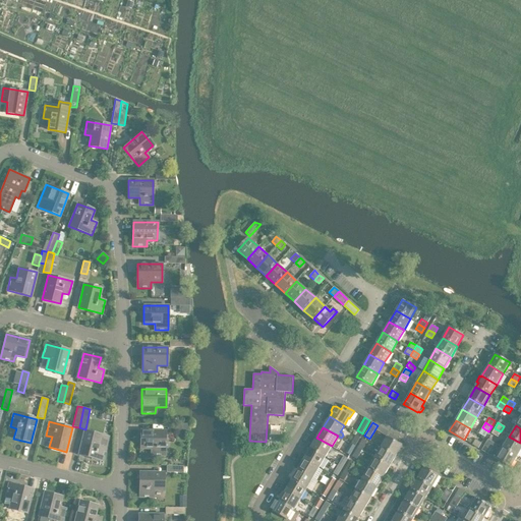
[(501,431),(495,428),(491,433),(498,437),(501,431)]
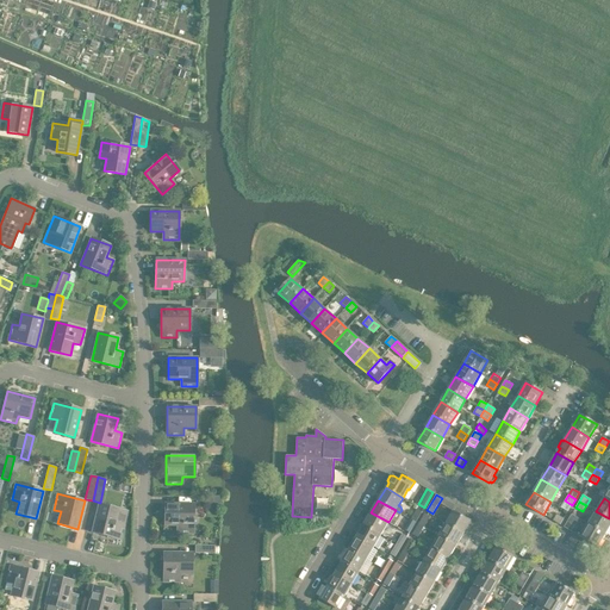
[(99,504),(92,531),(120,539),(124,523),(126,511),(119,509),(99,504)]
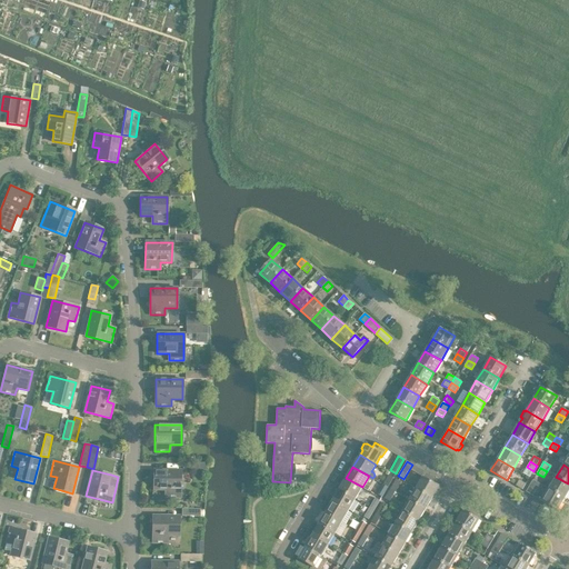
[(153,490),(165,490),(165,497),(180,497),(180,470),(153,470),(153,490)]
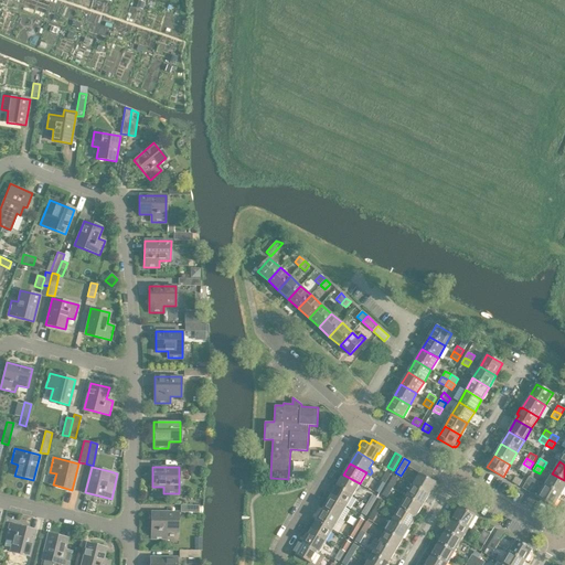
[(386,471),(381,481),(385,483),(391,475),(386,471)]
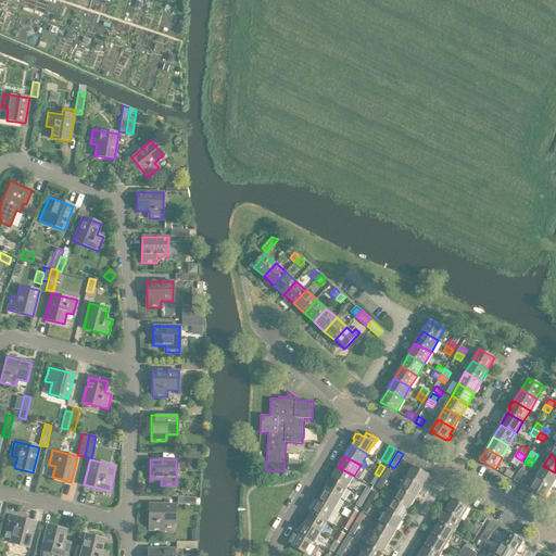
[(414,466),(406,477),(422,487),(429,475),(414,466)]
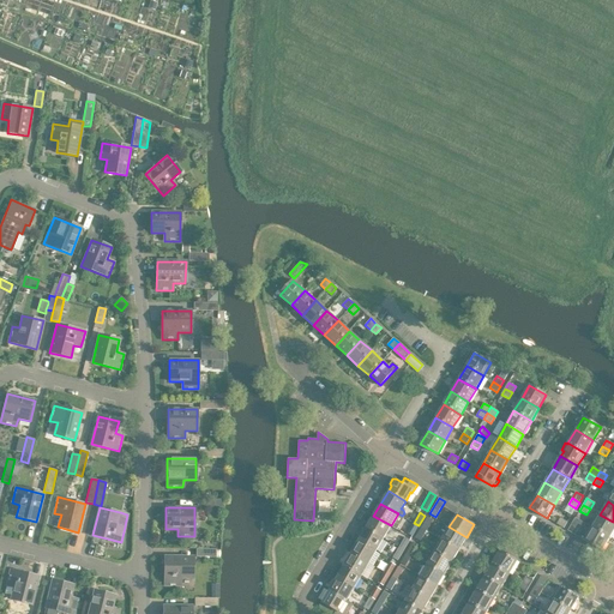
[(613,522),(600,515),(593,528),(609,537),(613,529),(613,522)]
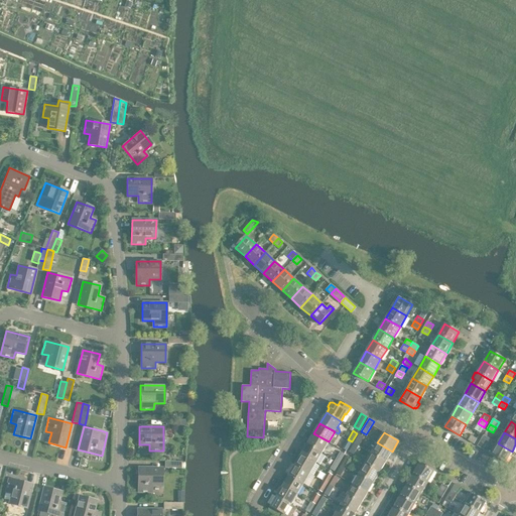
[(313,433),(307,443),(323,453),(329,441),(313,433)]
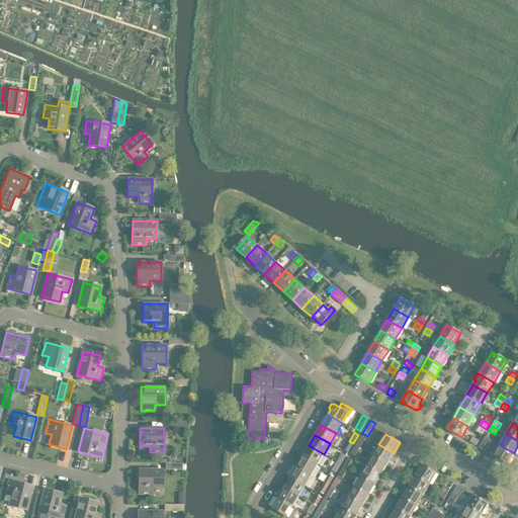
[(360,436),(355,445),(359,447),(364,438),(360,436)]
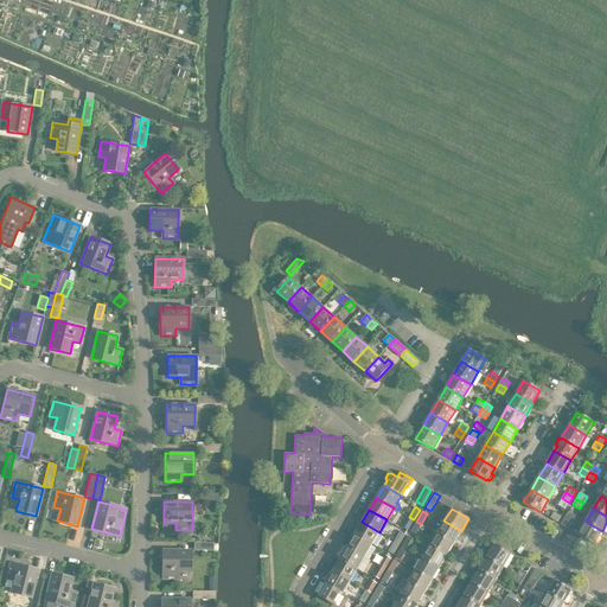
[(569,511),(564,518),(572,523),(576,516),(569,511)]
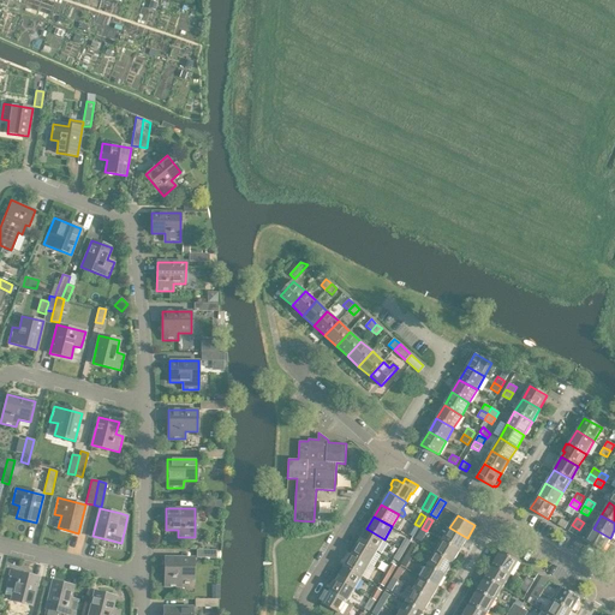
[(557,525),(565,529),(568,523),(561,519),(557,525)]
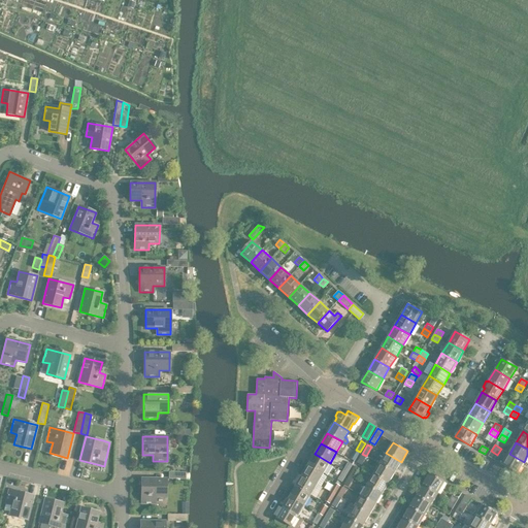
[(360,452),(356,450),(351,459),(355,461),(360,452)]
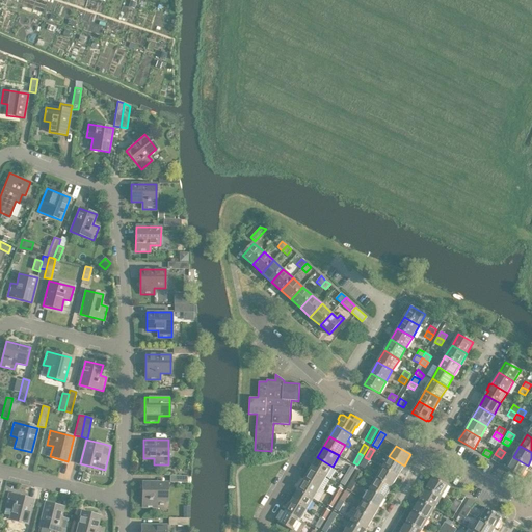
[(491,459),(498,463),(501,458),(495,454),(491,459)]
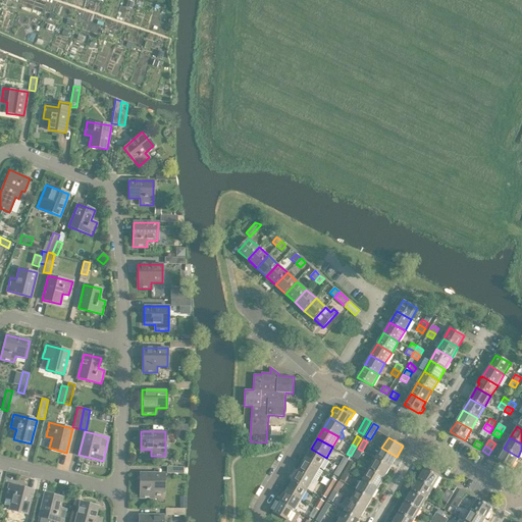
[(381,448),(375,459),(390,467),(397,457),(381,448)]
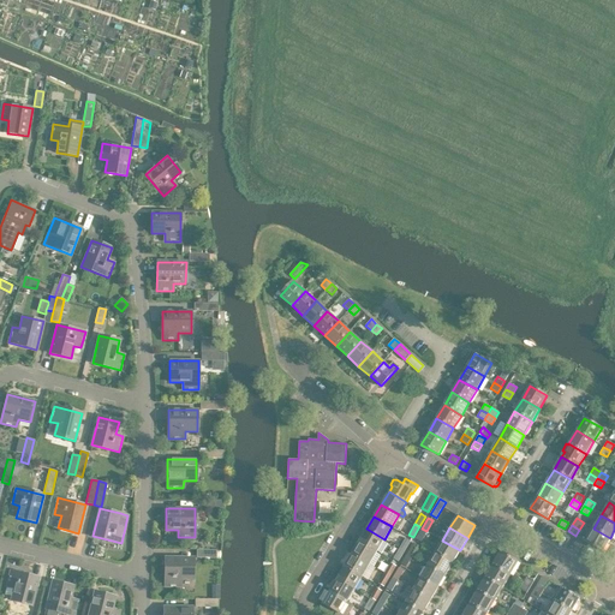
[(366,529),(359,542),(376,551),(384,539),(366,529)]
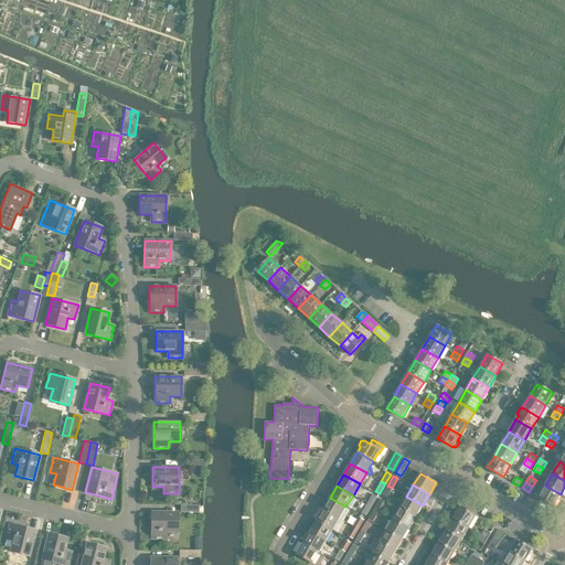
[(392,488),(387,486),(382,494),(386,498),(392,488)]
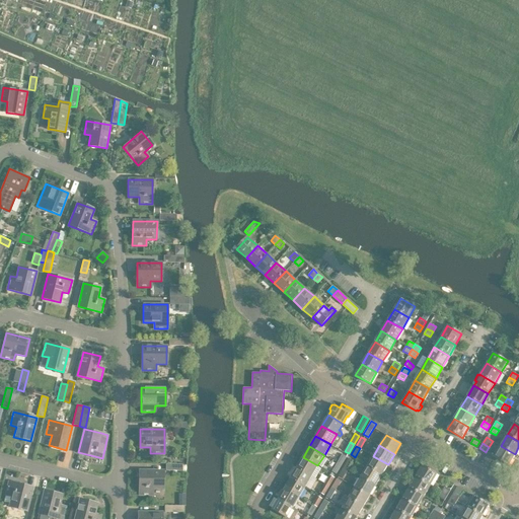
[(515,454),(501,446),(494,457),(509,465),(515,454)]
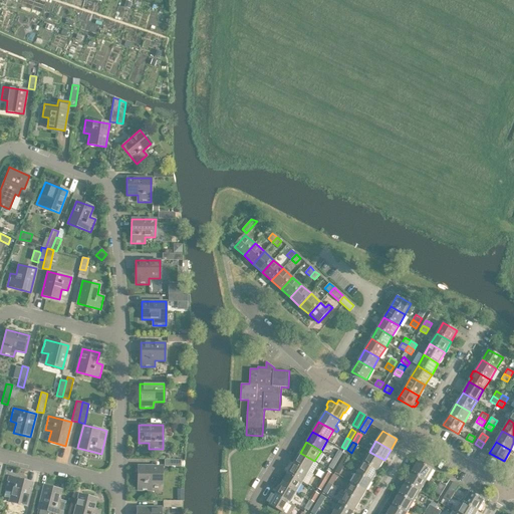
[(339,450),(334,458),(337,461),(343,452),(339,450)]
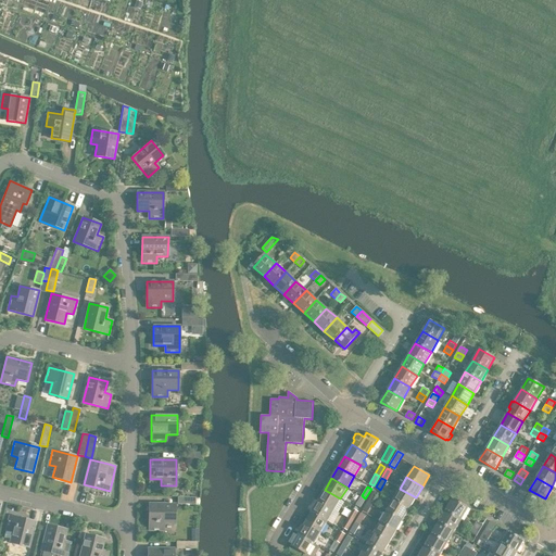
[(400,489),(393,500),(409,508),(416,497),(400,489)]
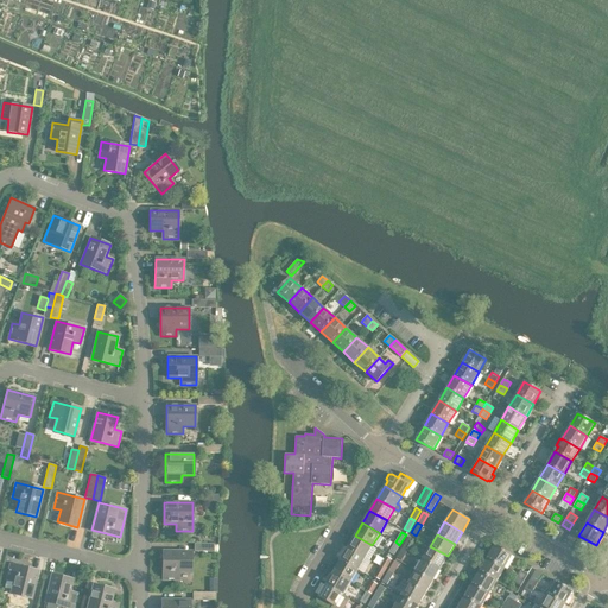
[(355,536),(348,548),(365,558),(372,545),(355,536)]
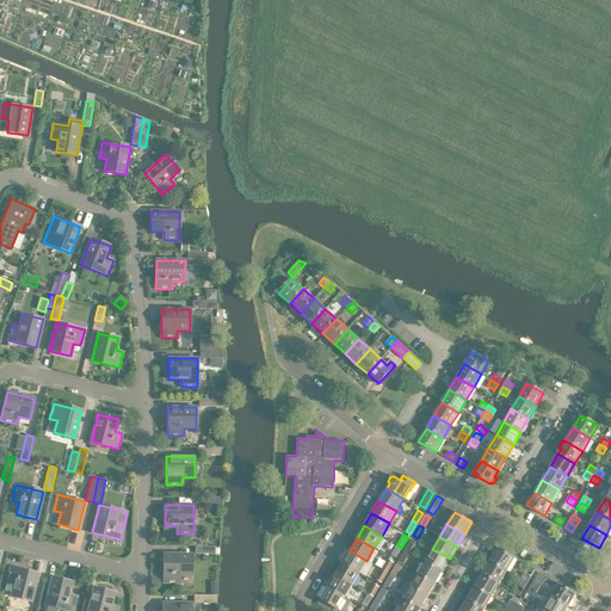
[(411,539),(405,549),(409,553),(415,542),(411,539)]
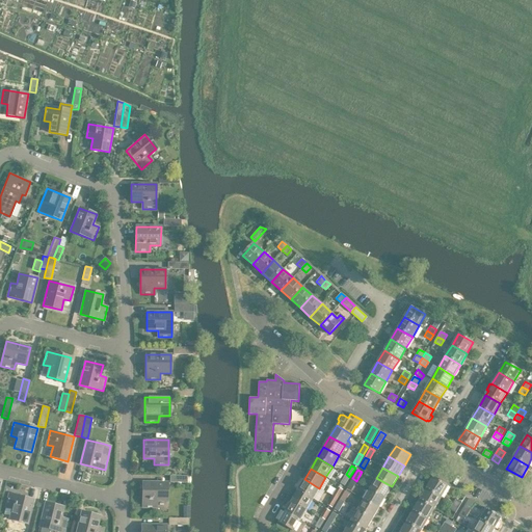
[(349,477),(346,474),(340,483),(344,485),(349,477)]
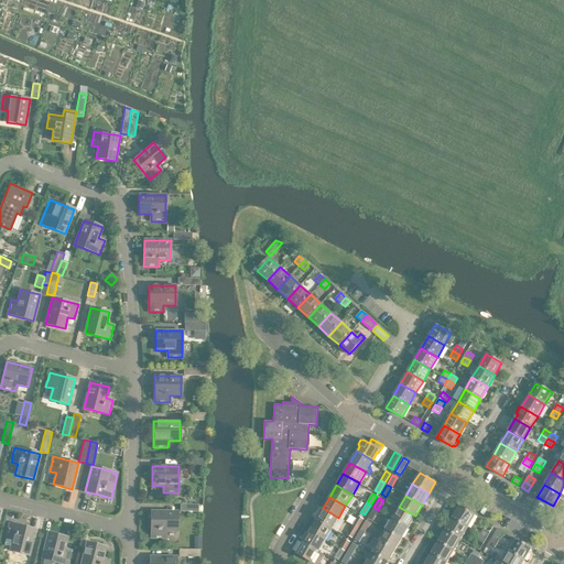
[(459,506),(453,518),(468,527),(475,514),(459,506)]
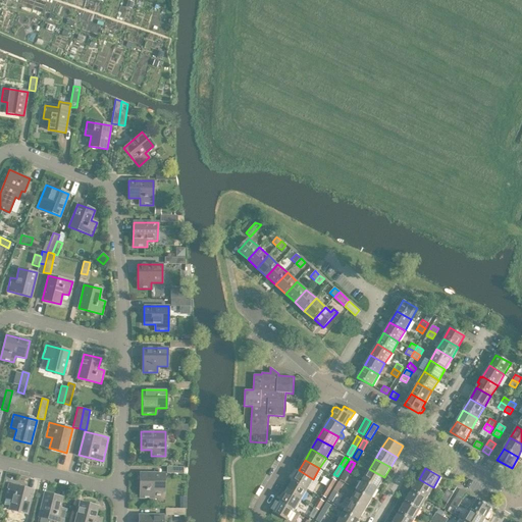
[(350,472),(346,469),(341,478),(345,480),(350,472)]
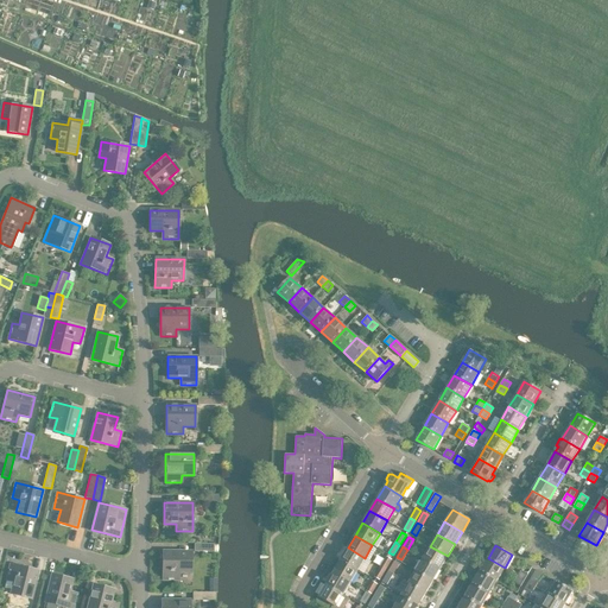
[(430,546),(423,558),(439,569),(448,556),(430,546)]
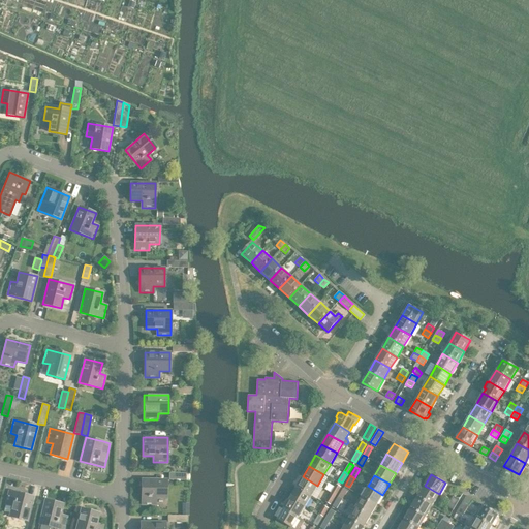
[(303,476),(297,487),(311,496),(317,486),(303,476)]
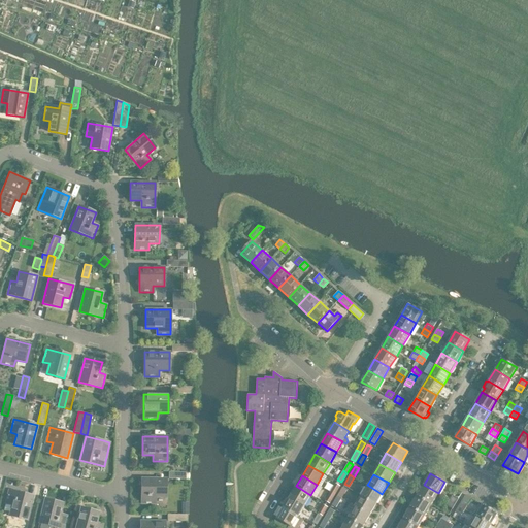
[(141,503),(155,503),(155,497),(166,497),(166,479),(141,479),(141,503)]
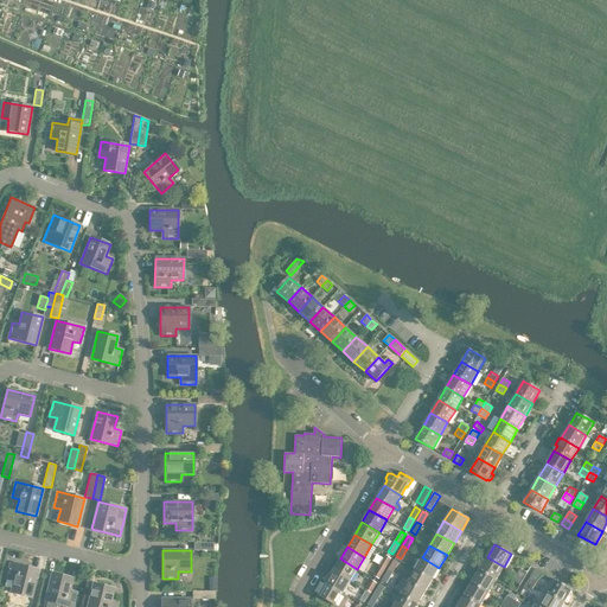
[(385,556),(379,566),(384,569),(390,558),(385,556)]
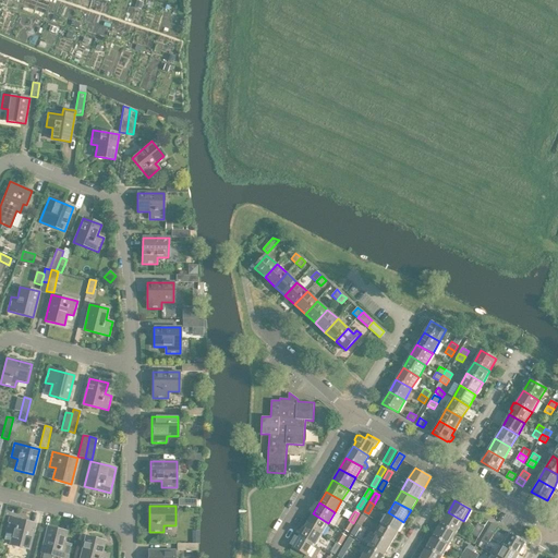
[(388,512),(381,524),(397,533),(403,522),(388,512)]
